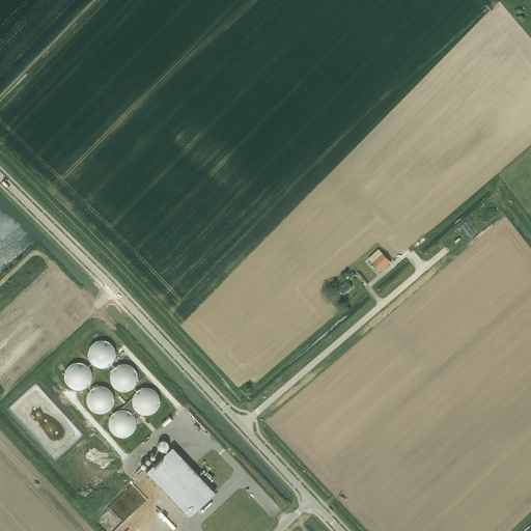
[(524,15),(515,7),(511,11),(520,19),(524,15)]
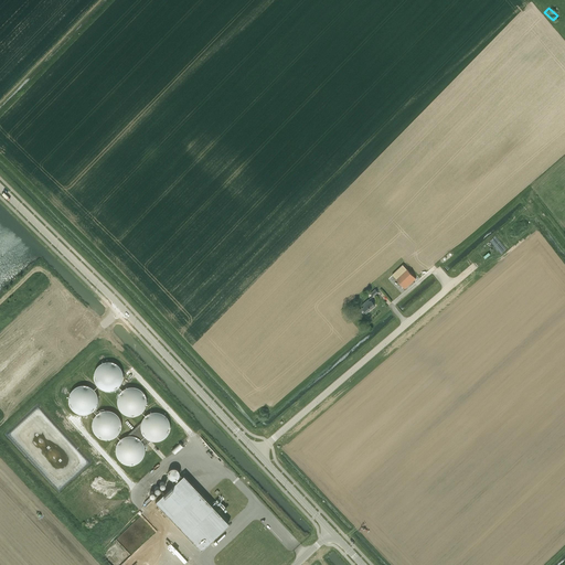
[(416,278),(414,277),(407,269),(396,279),(405,289),(416,278)]
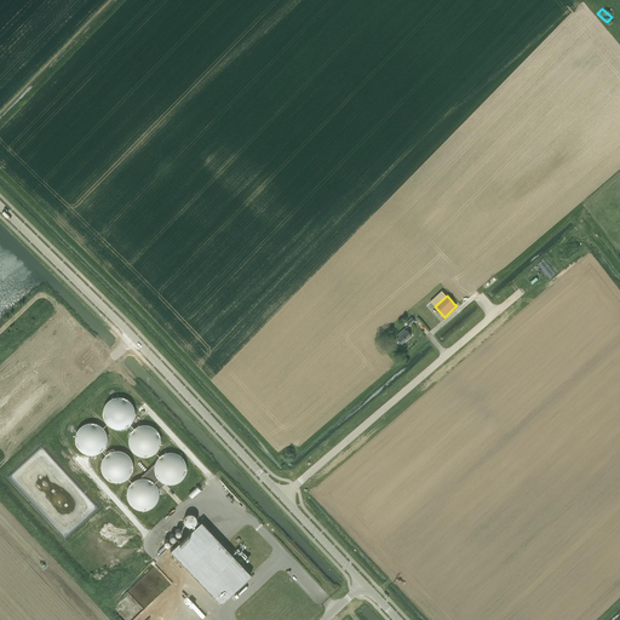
[(405,329),(397,334),(400,337),(397,338),(401,343),(411,334),(407,329),(406,331),(405,329)]
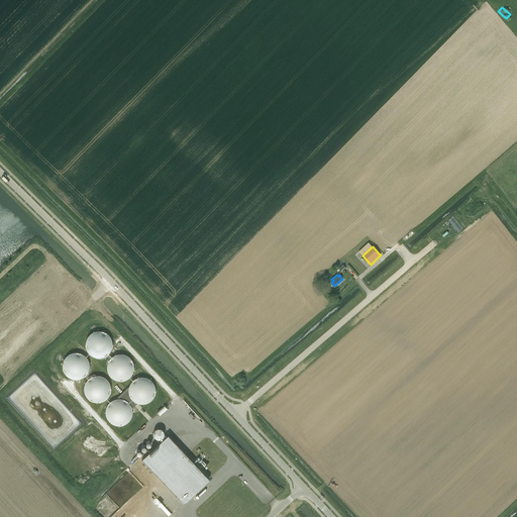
[(106,355),(110,356),(113,340),(108,331),(97,330),(89,334),(87,345),(92,355),(103,357),(106,355)]
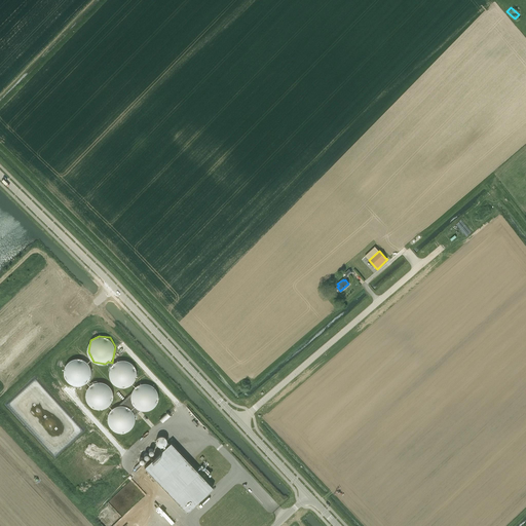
[(90,383),(89,358),(66,359),(67,384),(90,383)]
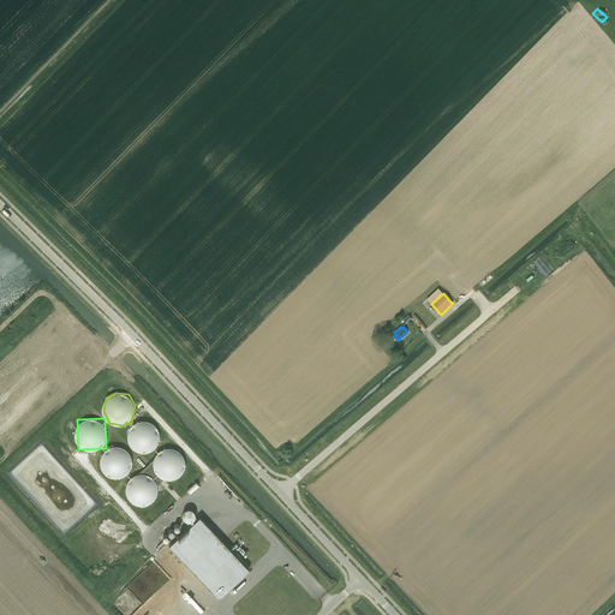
[(155,452),(159,423),(132,421),(129,448),(155,452)]
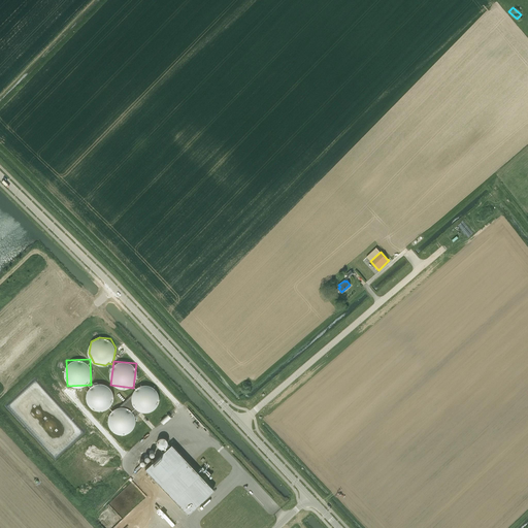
[(89,408),(110,409),(111,384),(89,384),(89,408)]
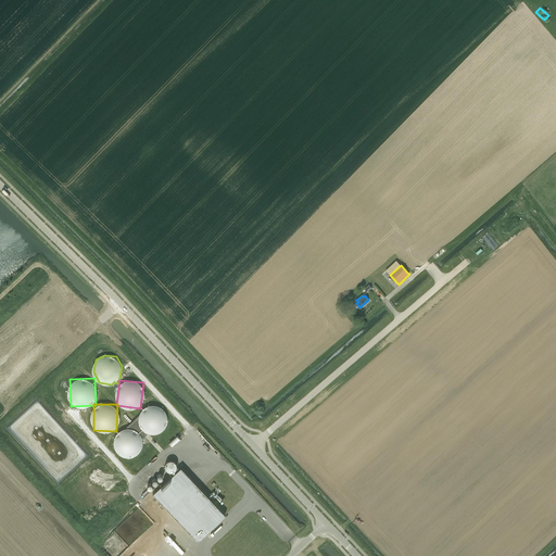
[(142,439),(148,433),(147,433),(147,432),(146,432),(144,432),(144,431),(143,431),(143,430),(142,430),(142,429),(141,429),(141,428),(140,427),(140,426),(139,426),(139,425),(139,424),(139,422),(139,421),(138,420),(138,419),(138,418),(139,418),(139,417),(139,416),(139,415),(124,429),(125,429),(126,429),(127,429),(127,428),(128,428),(129,428),(129,429),(130,429),(131,429),(133,429),(134,429),(134,430),(135,430),(136,430),(136,431),(137,431),(138,432),(139,433),(140,434),(140,436),(141,436),(141,437),(141,438),(142,438),(142,439)]
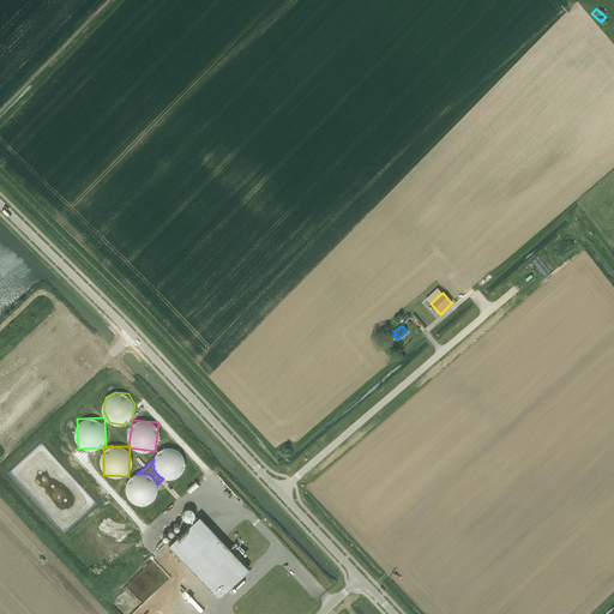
[(192,522),(199,512),(190,506),(184,516),(192,522)]
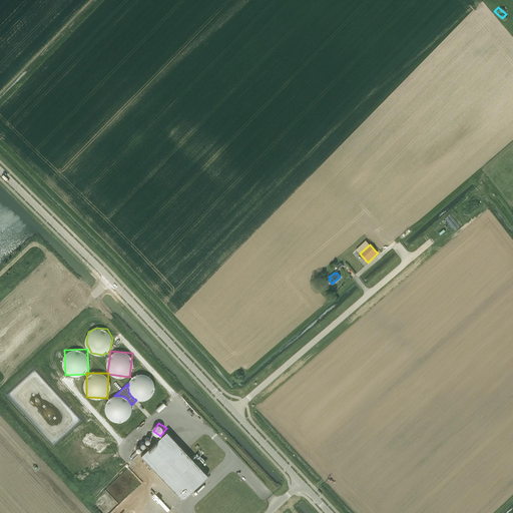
[(208,476),(167,432),(141,457),(183,500),(208,476)]
